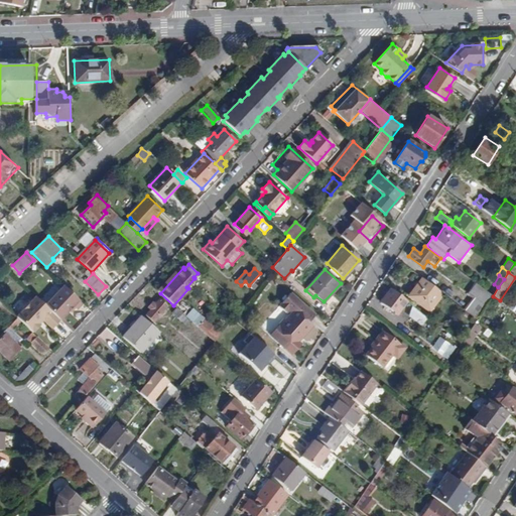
[(407,295),(428,311),(442,293),(421,277),(407,295)]
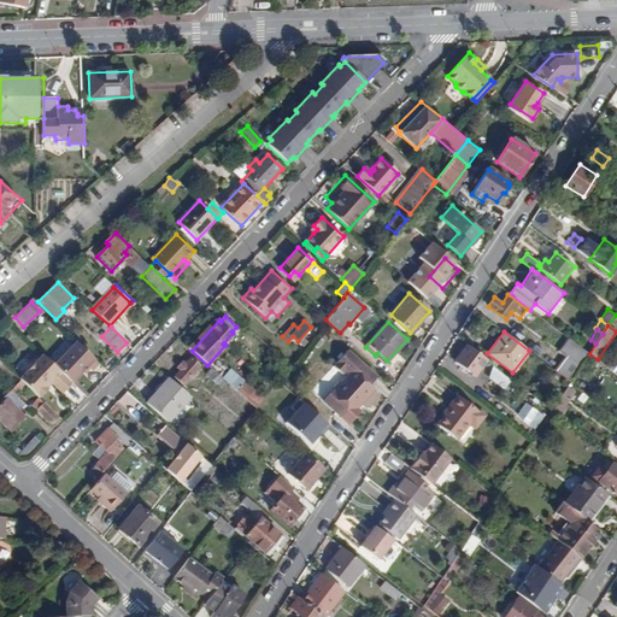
[(52,363),(72,381),(81,371),(83,374),(87,370),(92,374),(100,364),(74,339),(52,363)]
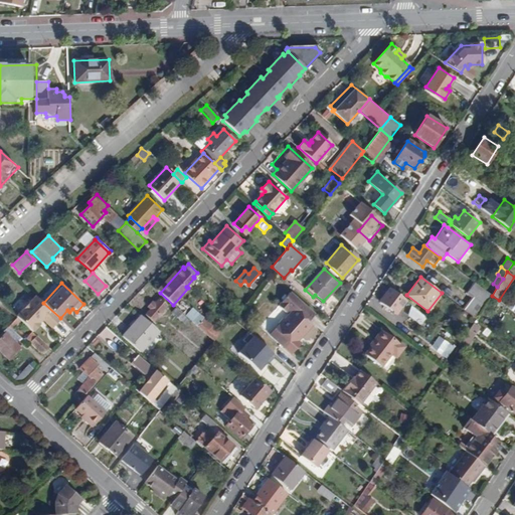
[(464,309),(477,319),(492,296),(487,292),(476,284),(469,294),(473,297),(464,309)]
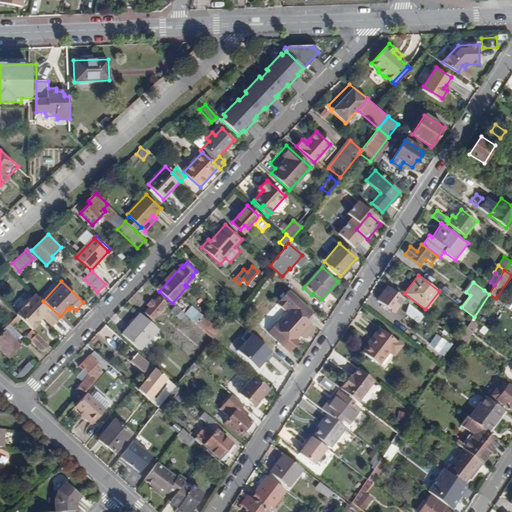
[(378,301),(392,312),(403,298),(389,286),(378,301)]
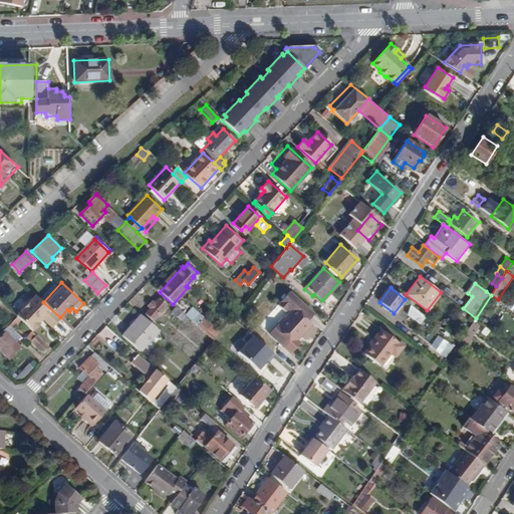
[(303,318),(307,321),(313,313),(290,292),(277,306),(284,312),(286,309),(289,312),(287,315),(282,321),(293,330),(300,321),(303,318)]
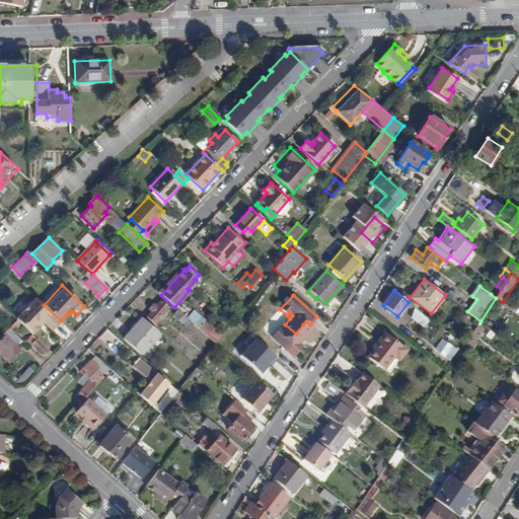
[(36,298),(17,318),(18,319),(22,323),(33,334),(40,326),(39,325),(43,320),(45,322),(53,330),(61,320),(44,305),(36,298)]
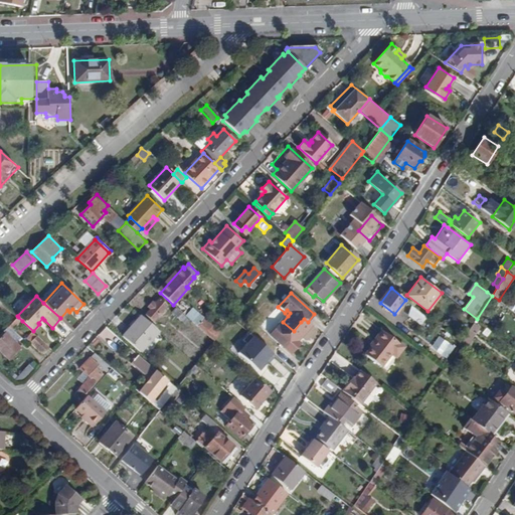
[(145,314),(154,321),(167,306),(159,299),(155,303),(153,301),(148,307),(150,309),(145,314)]
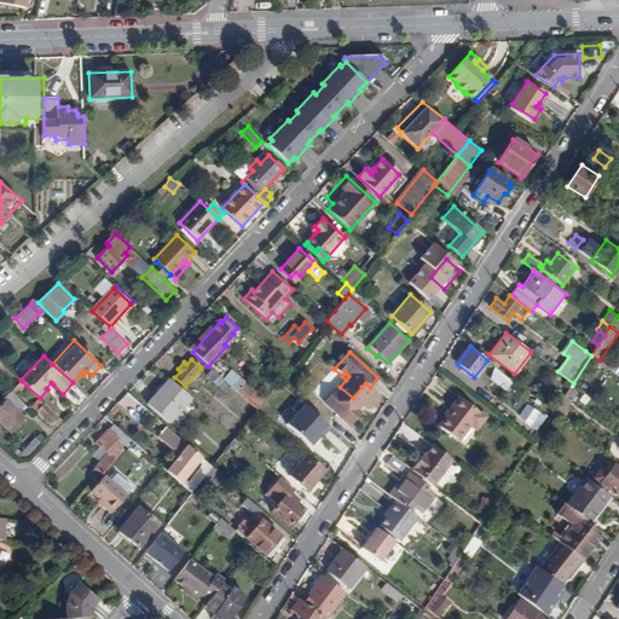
[(503,387),(510,379),(498,369),(491,377),(503,387)]
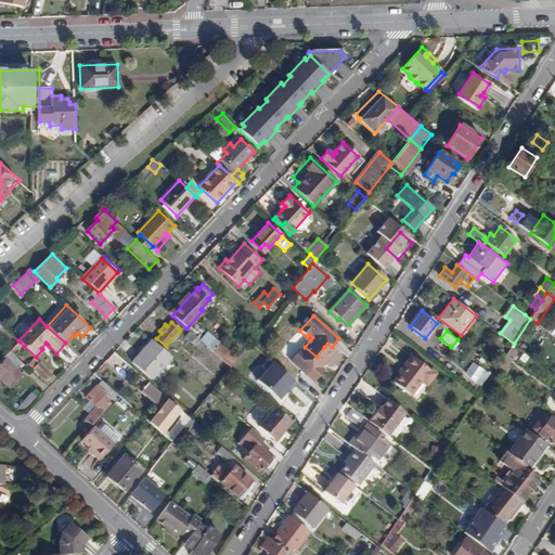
[(201,348),(204,345),(190,332),(186,336),(201,348)]
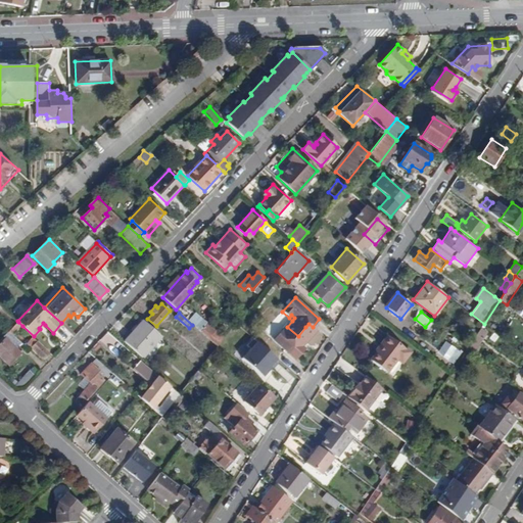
[(202,332),(208,325),(200,318),(194,325),(202,332)]
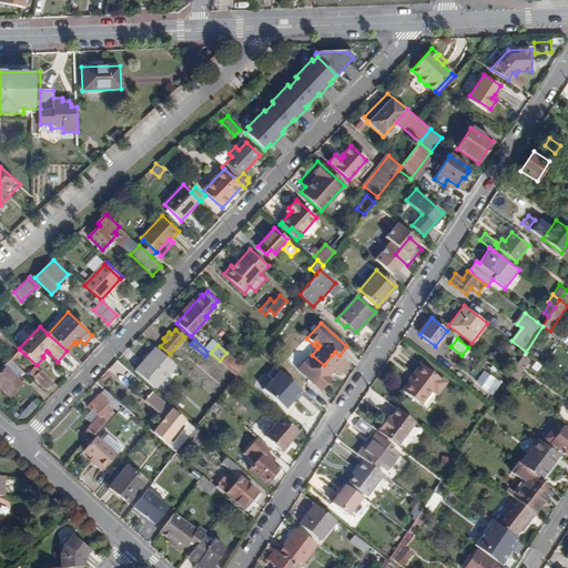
[(137,372),(155,388),(176,365),(156,347),(148,356),(149,358),(137,372)]
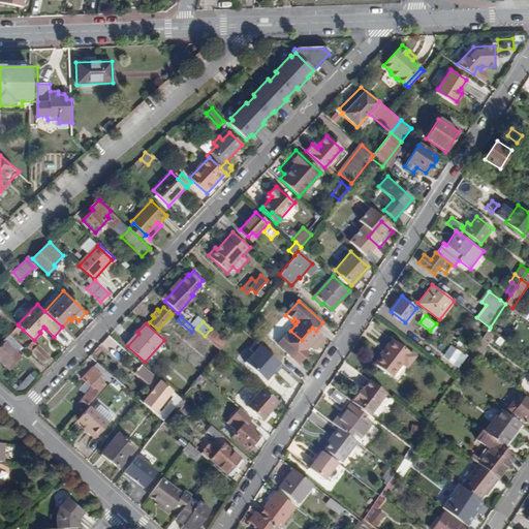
[(19,352),(24,347),(14,338),(23,330),(19,325),(5,340),(7,341),(0,348),(0,359),(9,369),(22,356),(19,352)]
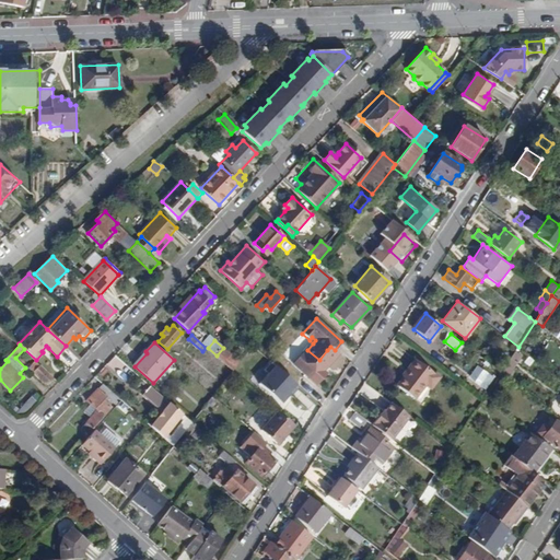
[(233,370),(238,362),(223,348),(217,356),(233,370)]
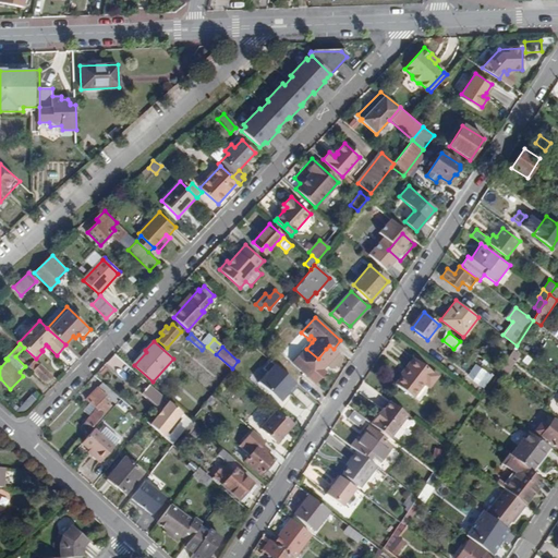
[(291,362),(303,373),(313,362),(315,363),(318,359),(306,349),(304,347),(291,362)]
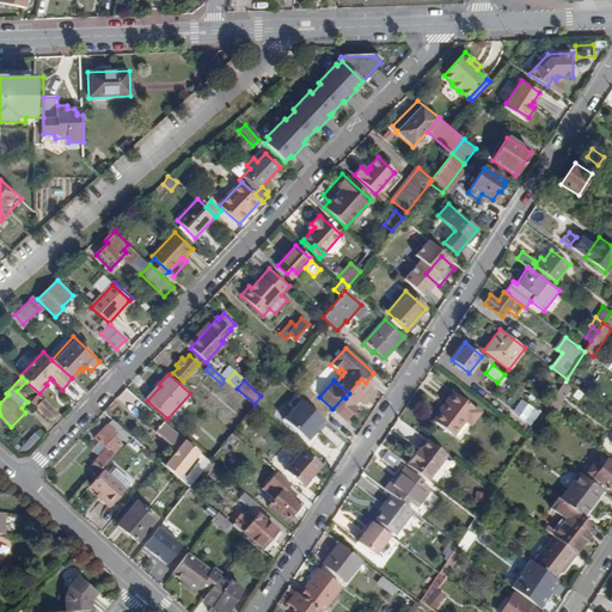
[(548,403),(556,408),(569,390),(561,384),(548,403)]
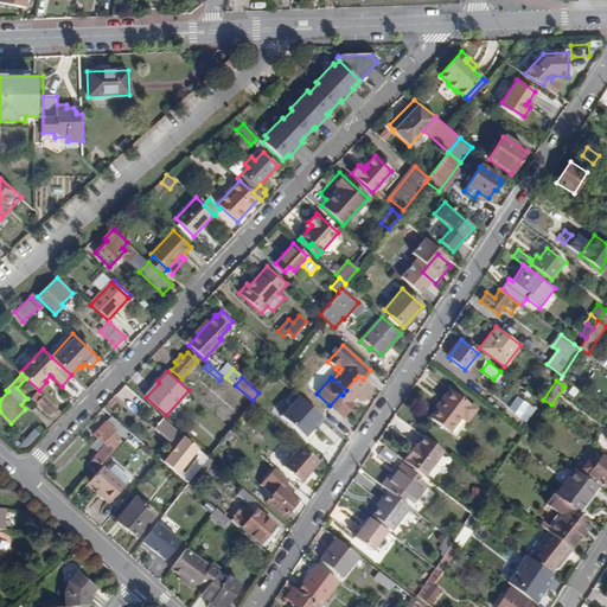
[(473,410),(475,408),(452,389),(449,393),(473,410)]
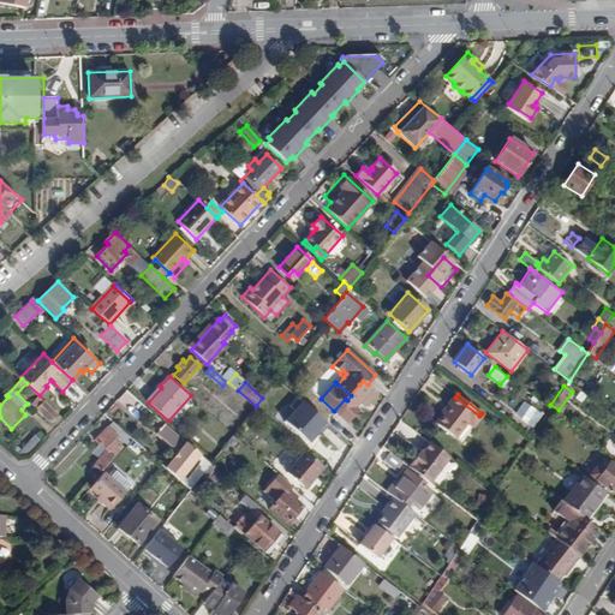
[(58,415),(59,413),(40,396),(33,405),(51,422),(52,422),(54,424),(60,417),(58,415)]
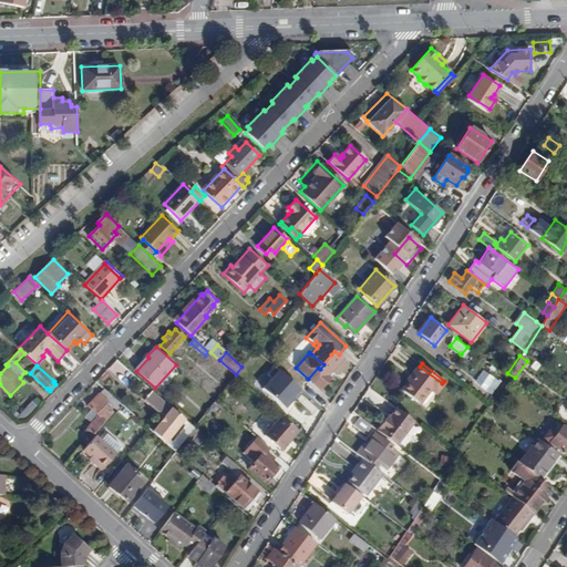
[(401,388),(402,389),(420,367),(418,366),(401,388)]
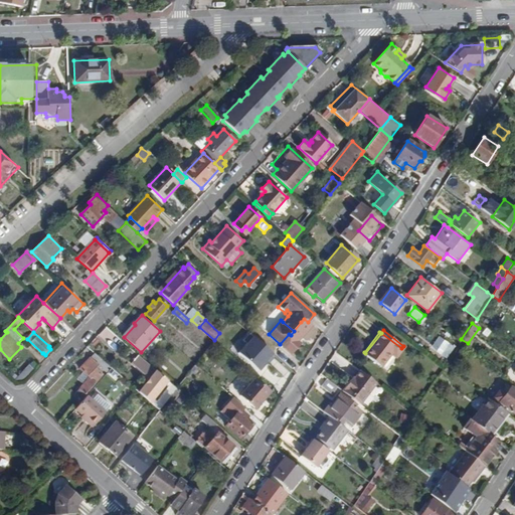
[(395,356),(401,348),(381,333),(365,353),(380,366),(391,352),(395,356)]
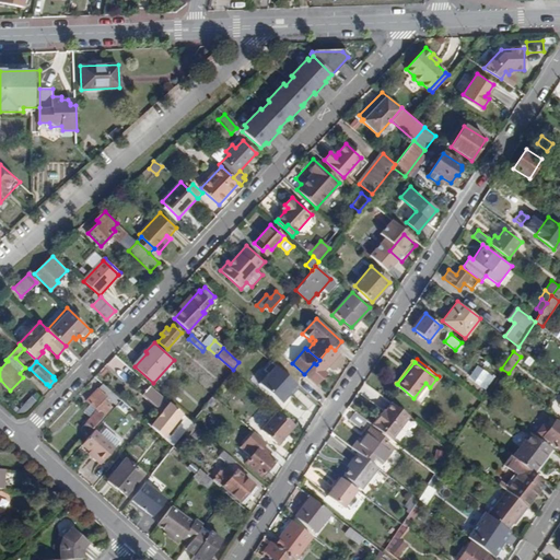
[(282,401),(299,383),(279,365),(263,384),(282,401)]
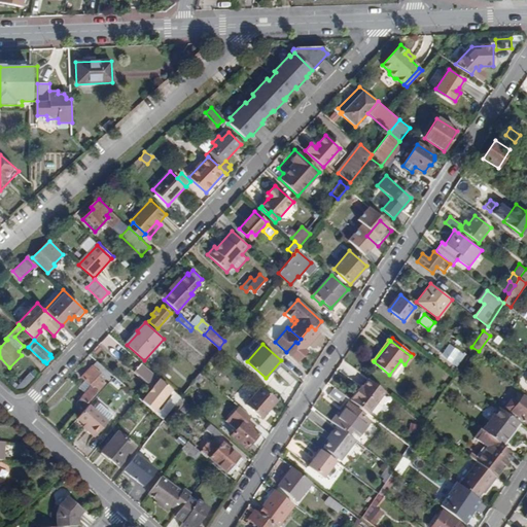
[(447,344),(438,356),(456,367),(463,355),(447,344)]
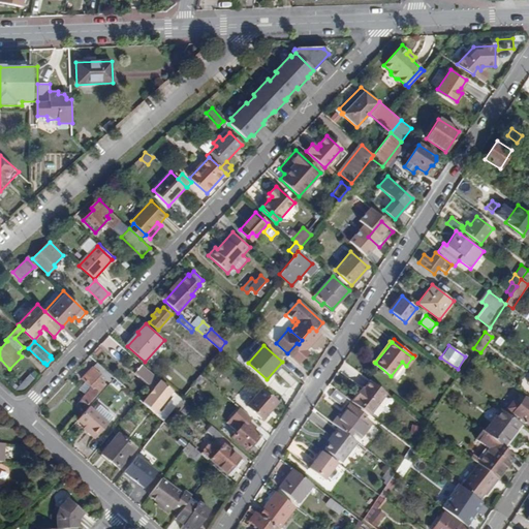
[(109,382),(114,376),(97,362),(82,377),(86,381),(92,386),(86,394),(78,403),(84,408),(104,383),(98,378),(100,375),(109,382)]
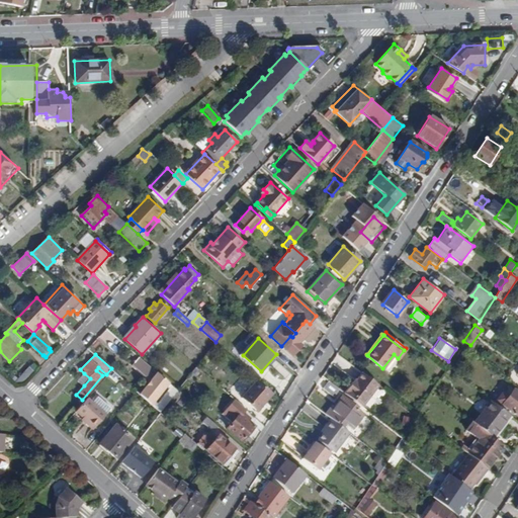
[(145,397),(161,412),(177,391),(172,385),(158,403),(154,400),(168,382),(139,357),(133,365),(155,384),(145,397)]
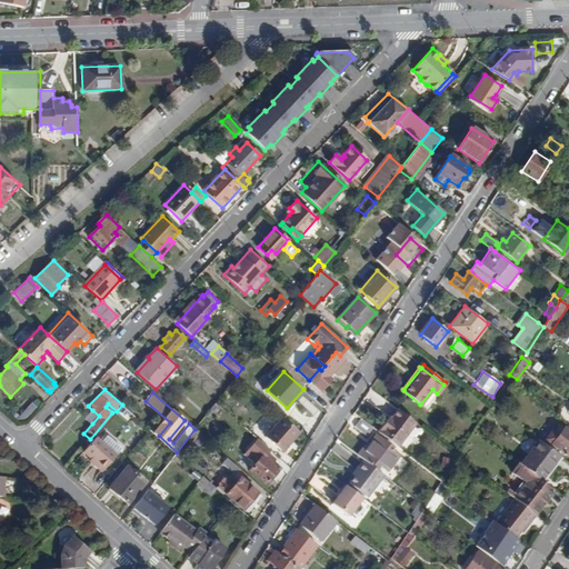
[(209,411),(213,416),(221,406),(217,401),(209,411)]
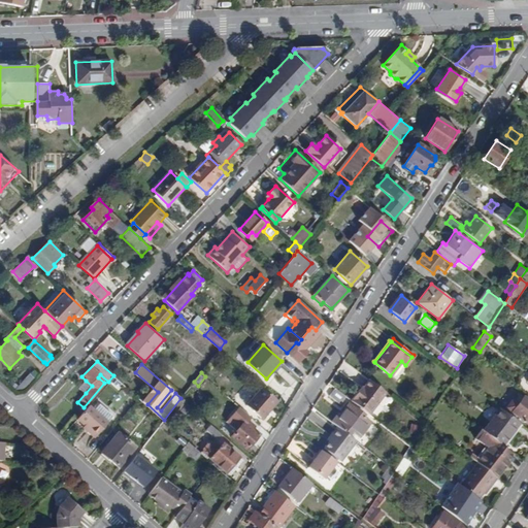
[(458,387),(457,386),(461,380),(457,376),(450,386),(455,390),(458,387)]
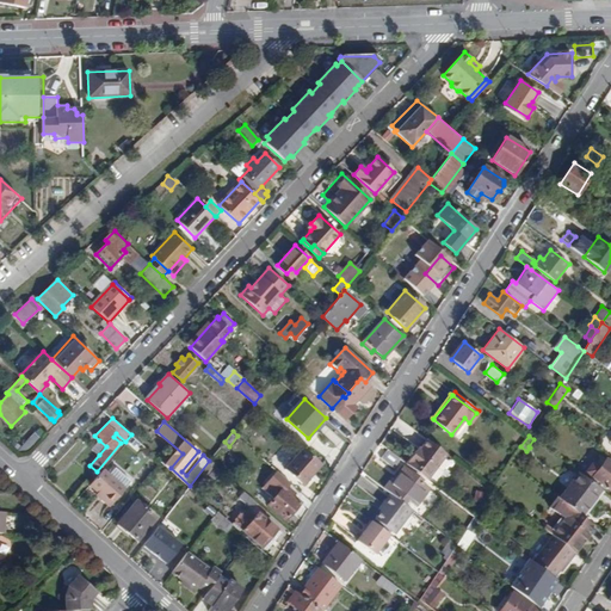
[(142,452),(147,448),(134,437),(128,443),(136,450),(137,449),(142,452)]
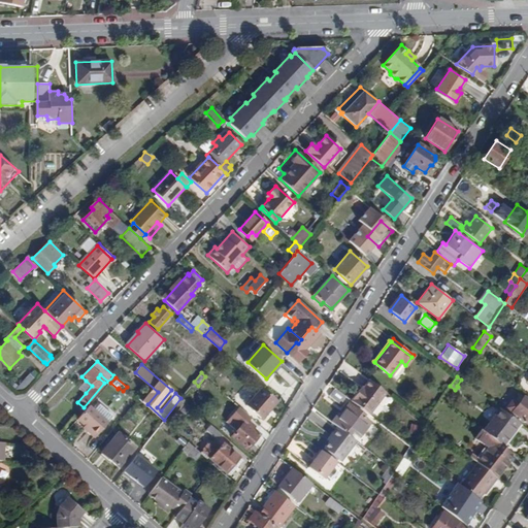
[(353,398),(371,413),(387,392),(370,380),(363,389),(360,392),(358,391),(353,398)]
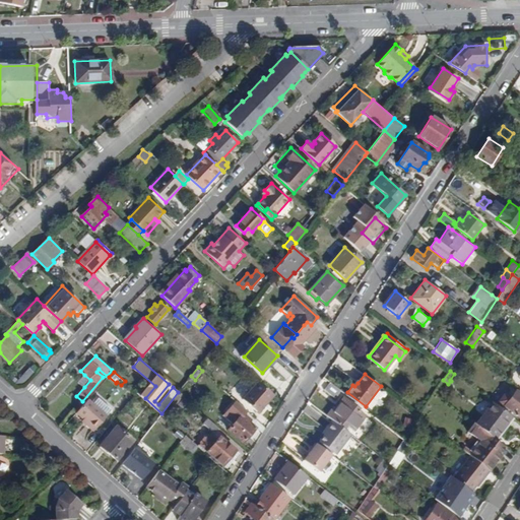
[(78,382),(84,387),(90,380),(84,375),(78,382)]
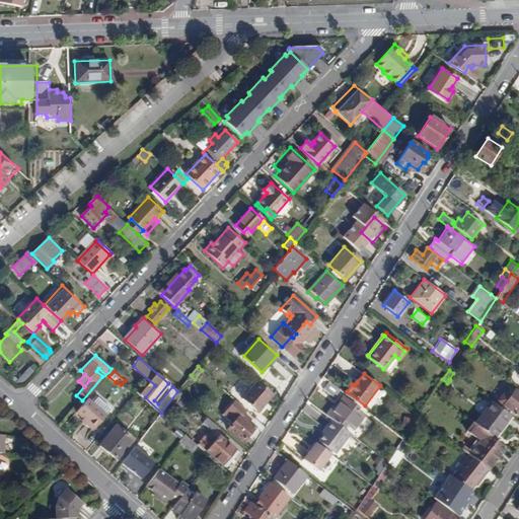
[(242,397),(256,411),(271,394),(257,381),(242,397)]
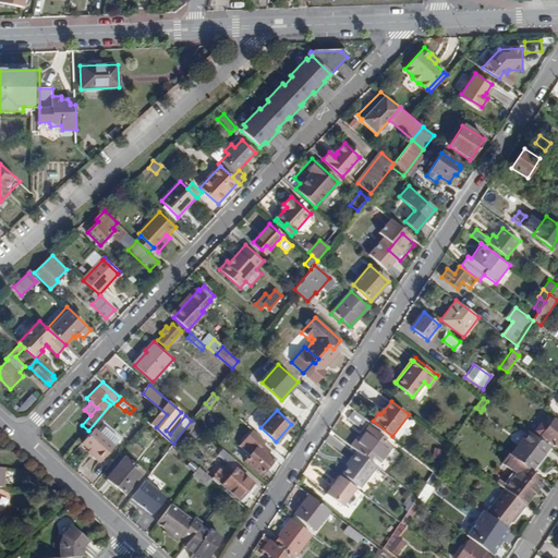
[(349,417),(361,426),(366,419),(355,410),(349,417)]
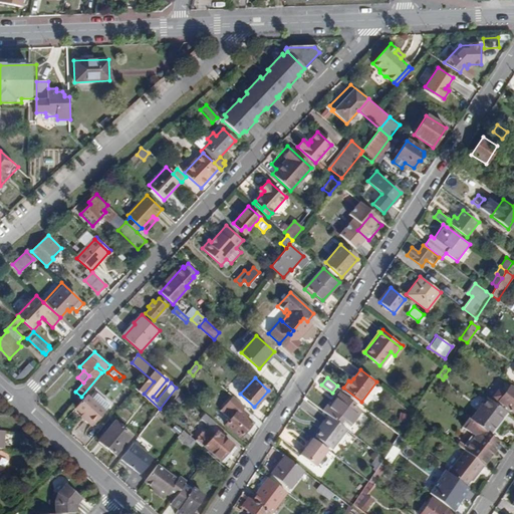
[(513,412),(513,388),(510,386),(505,393),(499,389),(493,398),(498,402),(499,401),(513,412)]
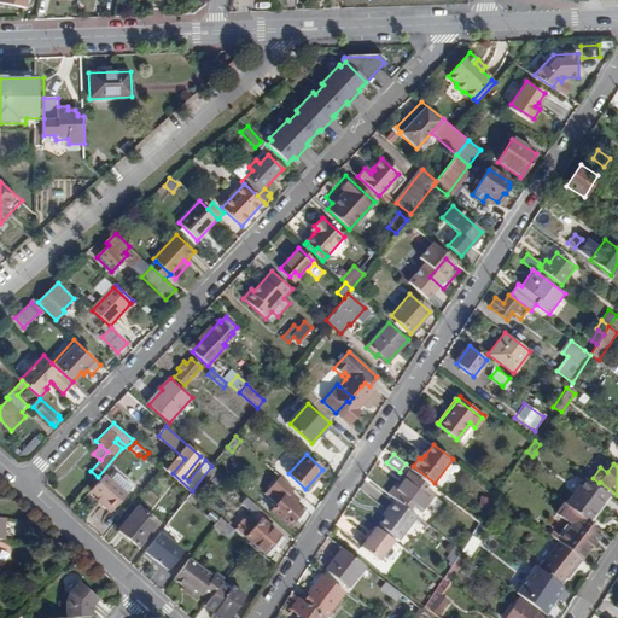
[(192,491),(197,495),(217,471),(211,466),(192,491)]
